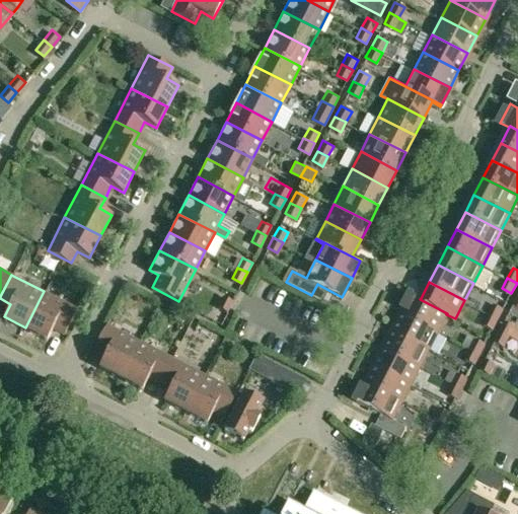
[(77,308),(44,291),(25,327),(47,339),(53,326),(65,333),(77,308)]
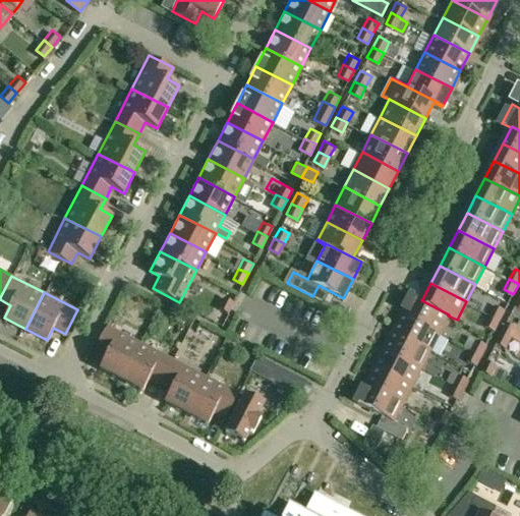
[(413,294),(404,313),(440,332),(448,316),(449,314),(421,300),(422,299),(413,294)]
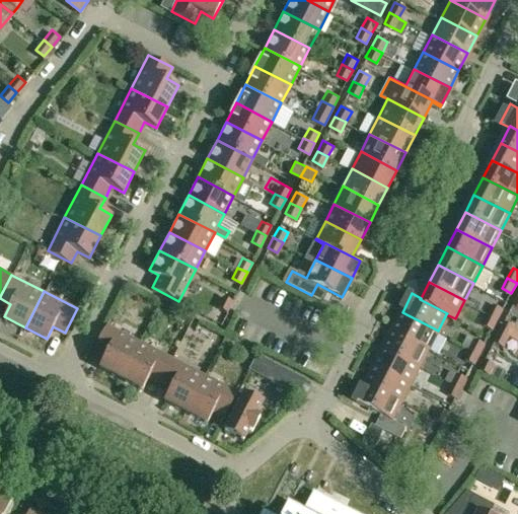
[(218,305),(227,310),(233,299),(223,295),(218,305)]
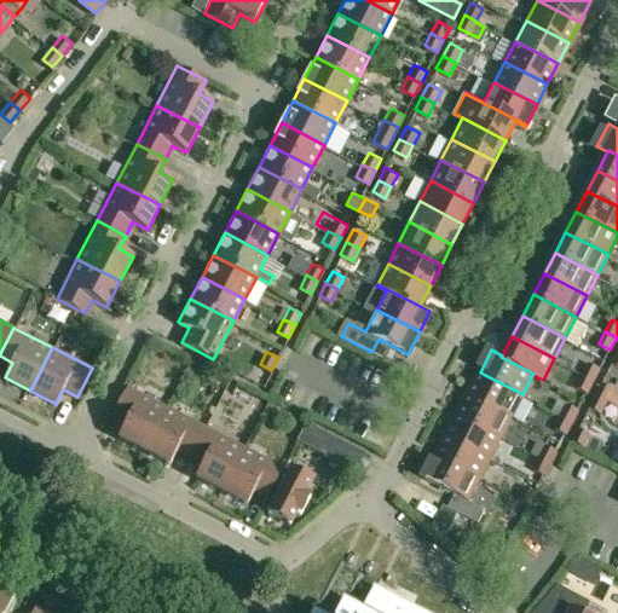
[(594,353),(584,374),(595,380),(606,358),(594,353)]
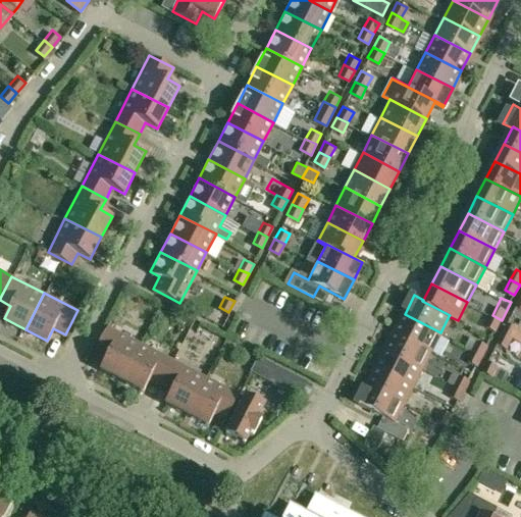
[(405,314),(396,331),(431,350),(440,332),(405,314)]
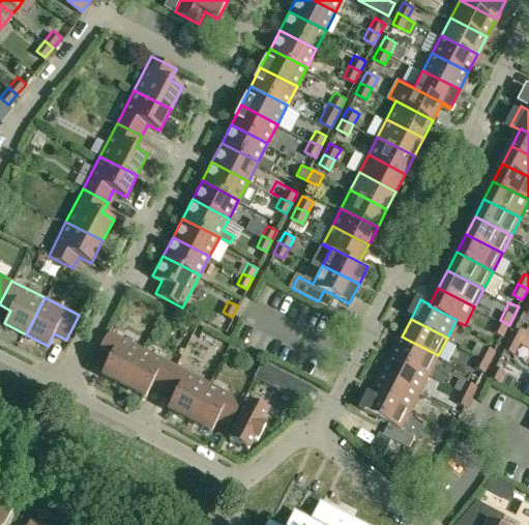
[(500,320),(494,330),(504,336),(509,325),(500,320)]
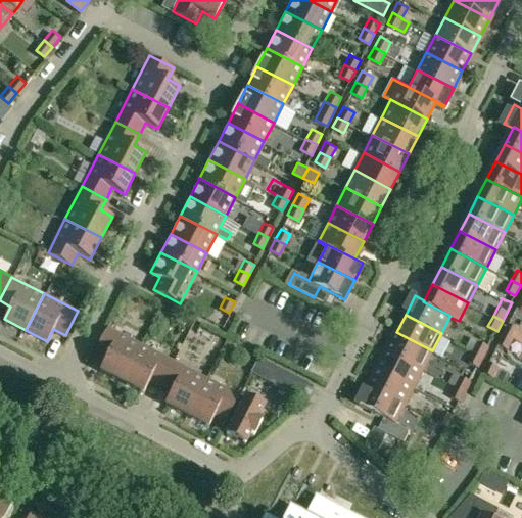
[(510,322),(505,333),(514,337),(519,327),(510,322)]
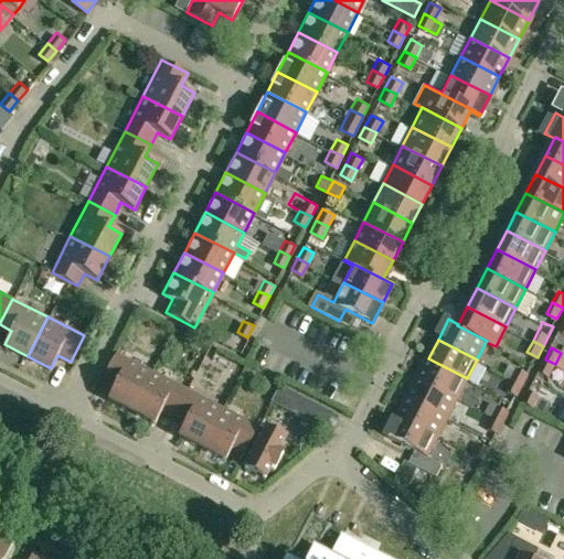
[(108,397),(131,409),(152,371),(116,352),(103,378),(115,384),(108,397)]
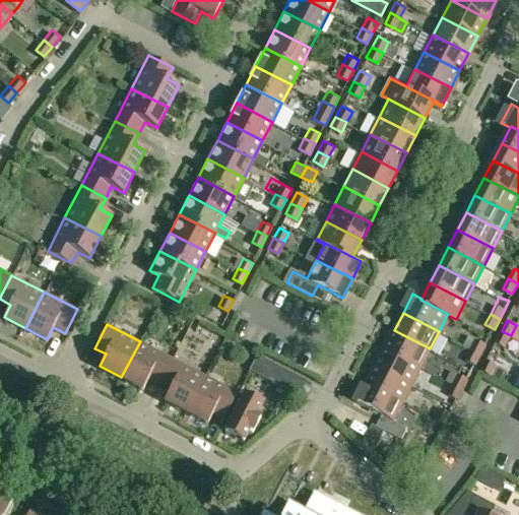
[(394,330),(385,347),(422,366),(430,348),(394,330)]
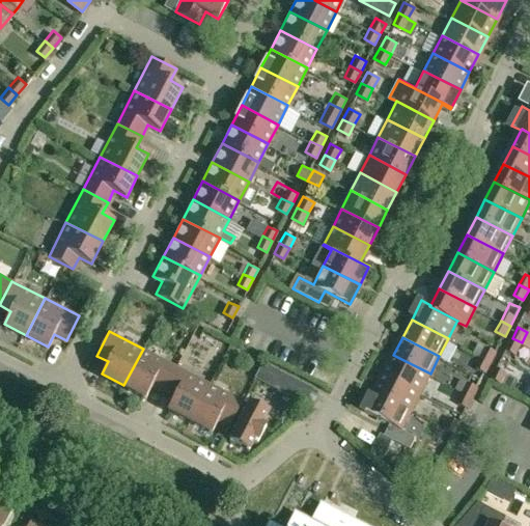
[(517,353),(522,342),(512,338),(507,349),(517,353)]
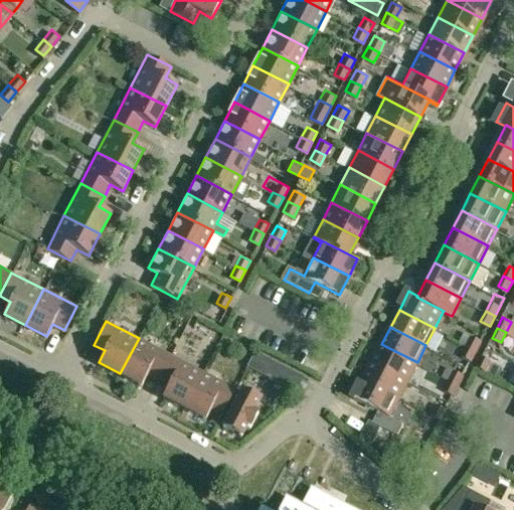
[(473,335),(468,345),(477,350),(483,340),(473,335)]
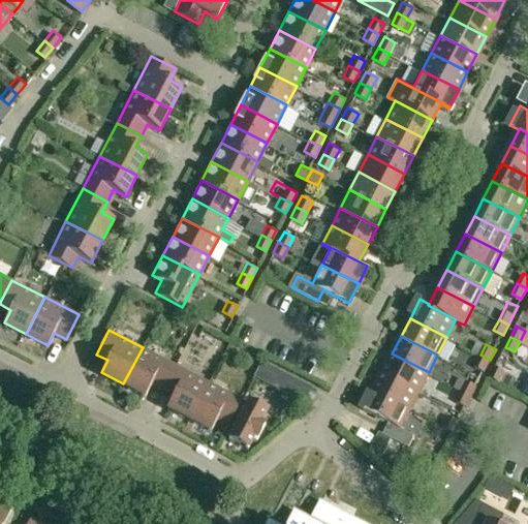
[(152,382),(162,389),(175,365),(143,347),(123,383),(145,395),(152,382)]
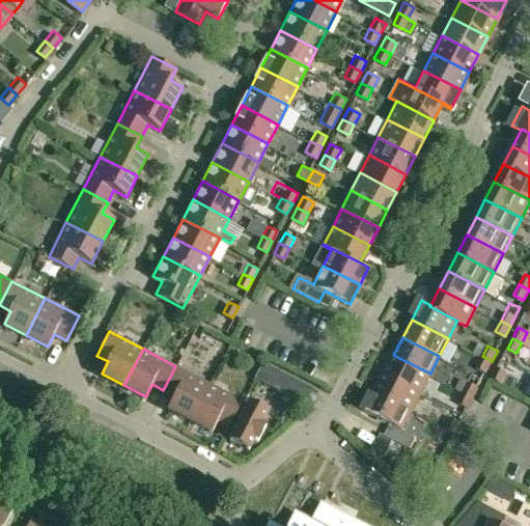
[(393,355),(384,372),(421,391),(430,374),(393,355)]
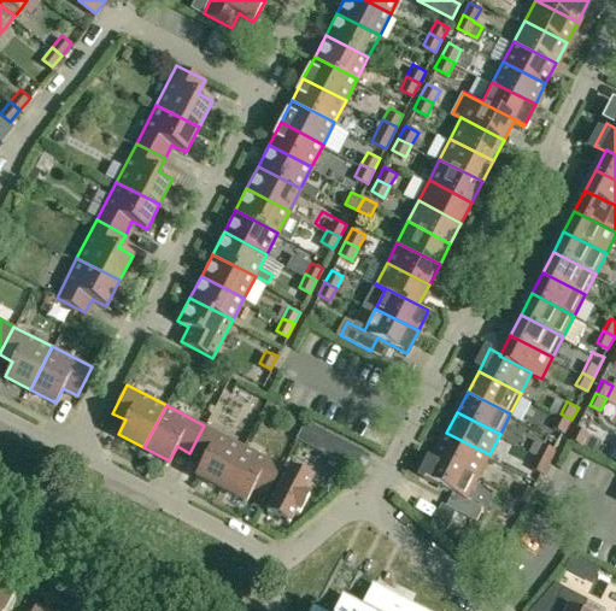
[(565,432),(572,419),(561,413),(555,426),(565,432)]
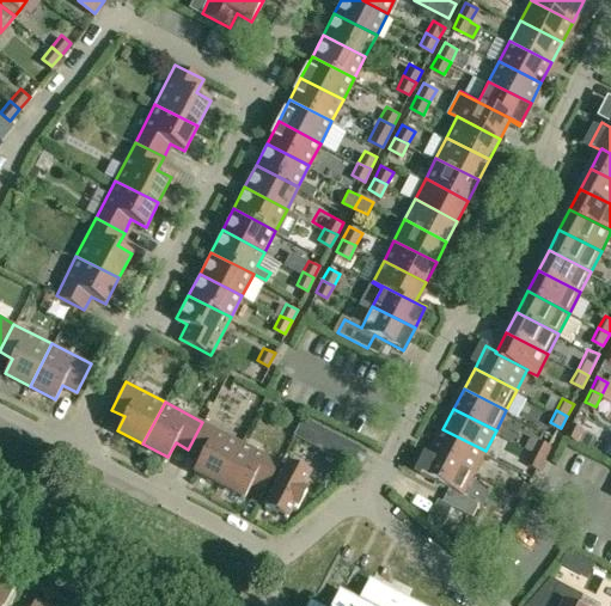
[(294,433),(340,455),(348,439),(304,416),(294,433)]
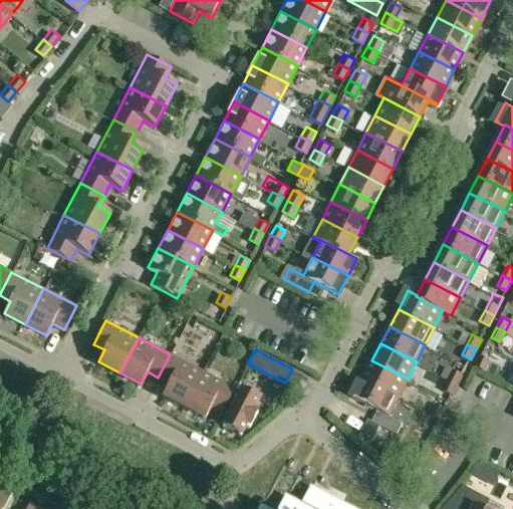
[(477,364),(486,369),(491,371),(496,361),(482,353),(477,364)]
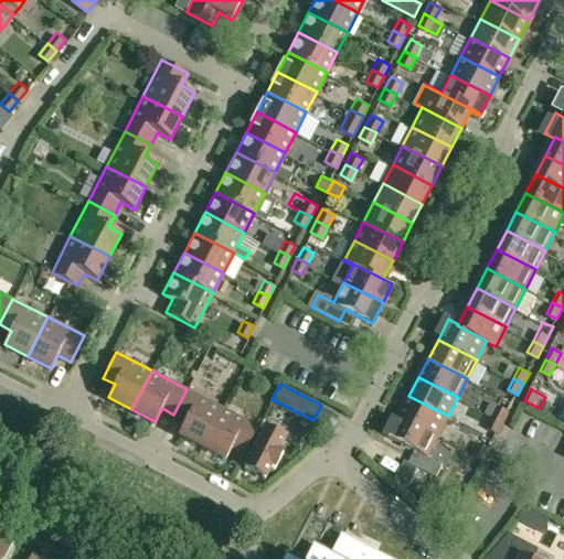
[(179,434),(201,445),(222,407),(187,389),(173,415),(185,421),(179,434)]
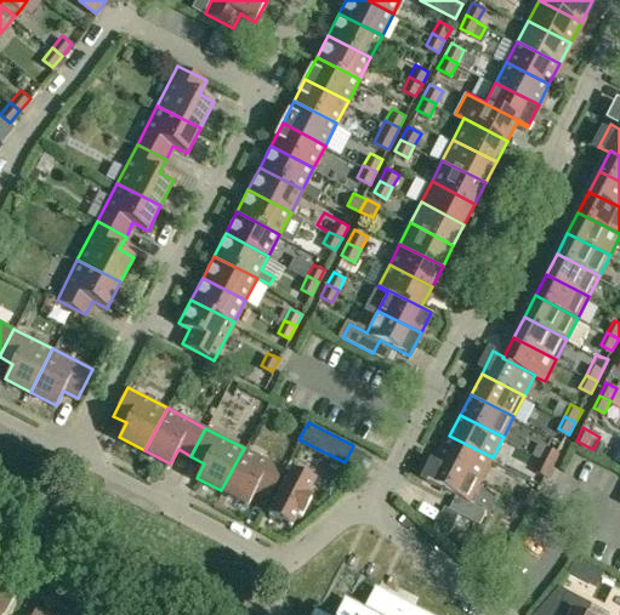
[(449,436),(439,456),(482,478),(493,457),(449,436)]
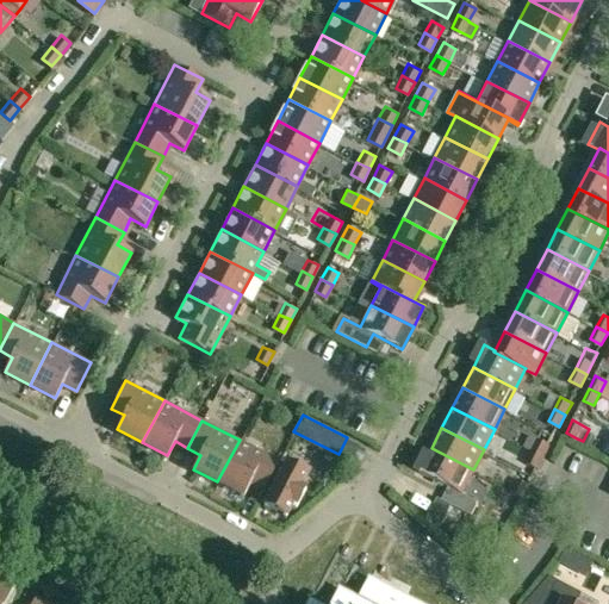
[(540,437),(534,449),(545,455),(551,443),(540,437)]
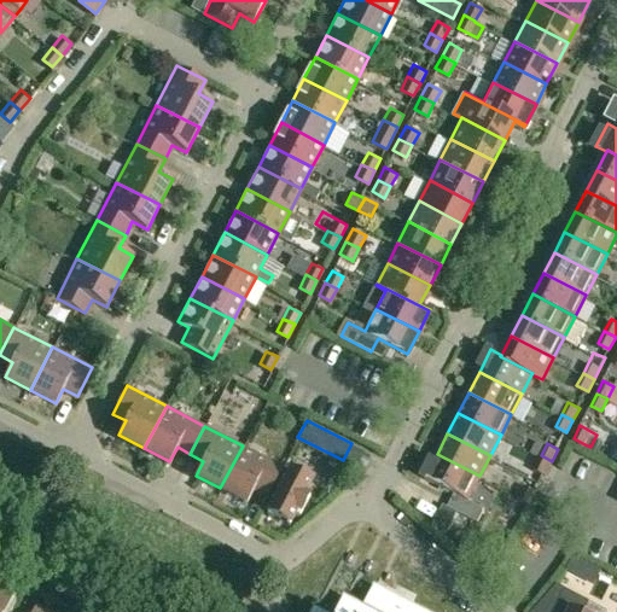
[(283,466),(243,446),(220,488),(246,502),(254,488),(268,494),(283,466)]
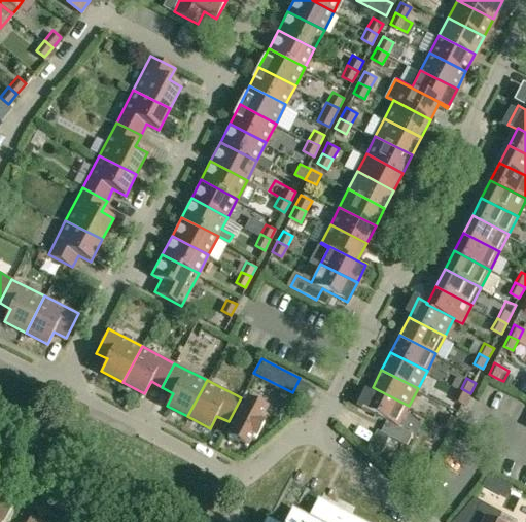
[(399,424),(409,406),(373,387),(362,406),(388,419),(383,429),(409,443),(414,431),(399,424)]
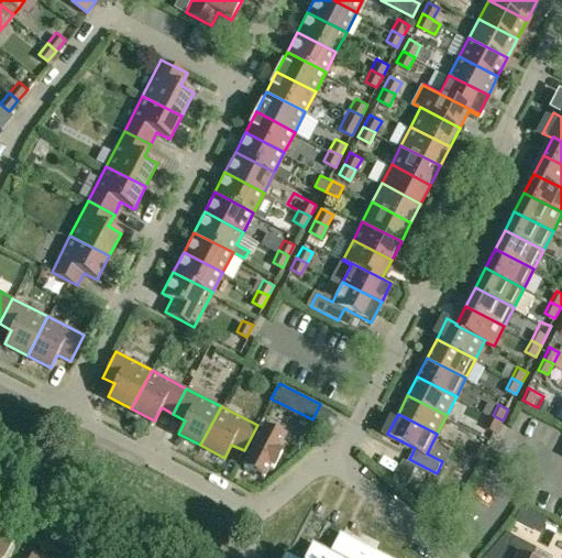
[(493,415),(486,426),(497,431),(503,420),(493,415)]
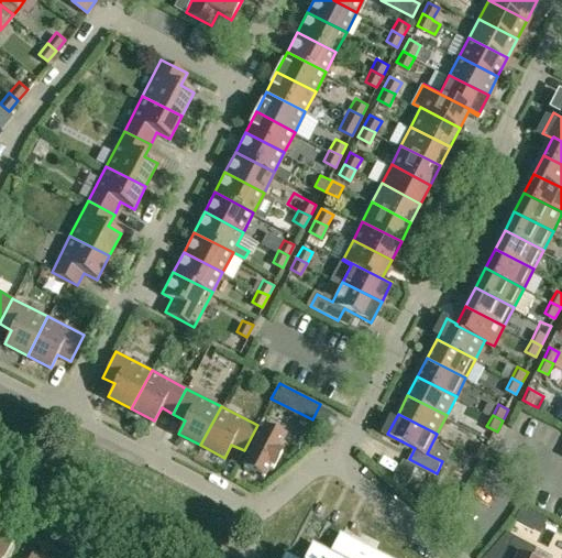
[(243,467),(264,477),(270,466),(274,467),(282,451),(278,449),(284,437),(264,427),(243,467)]
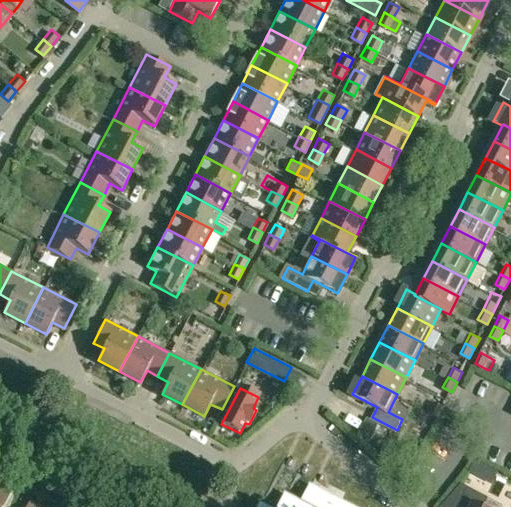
[(430,411),(439,416),(445,406),(435,401),(430,411)]
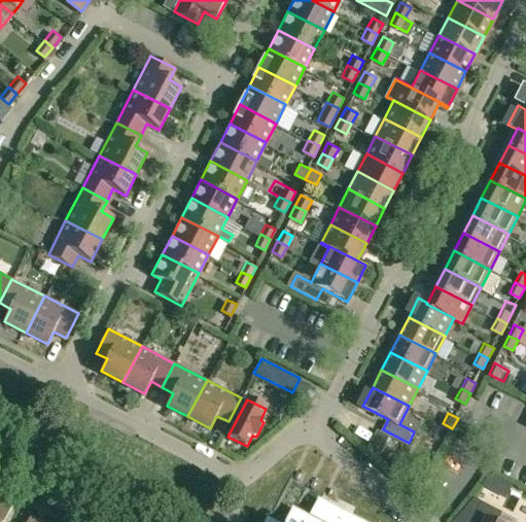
[(376,435),(387,442),(391,433),(379,428),(376,435)]
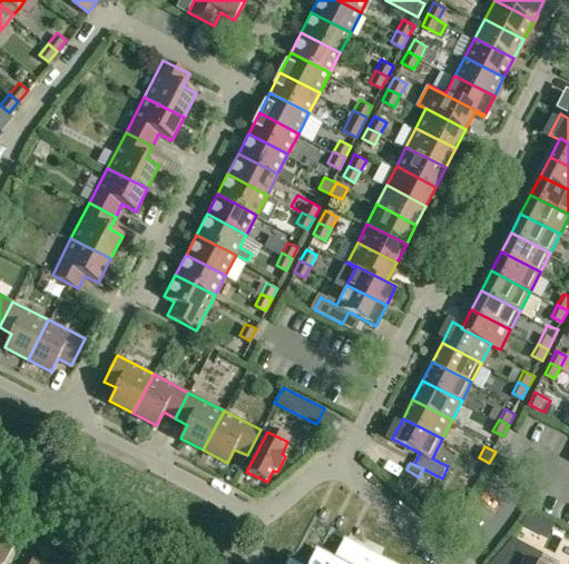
[(531,508),(523,522),(532,526),(540,514),(531,508)]
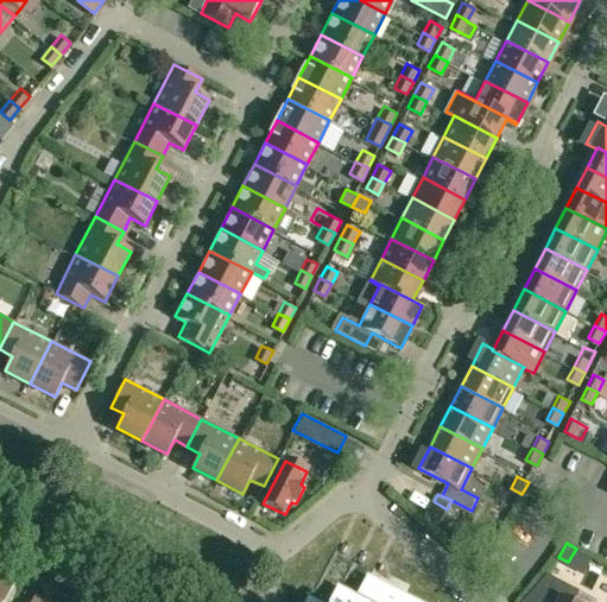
[(425,601),(367,571),(356,591),(356,593),(374,601),(425,601)]
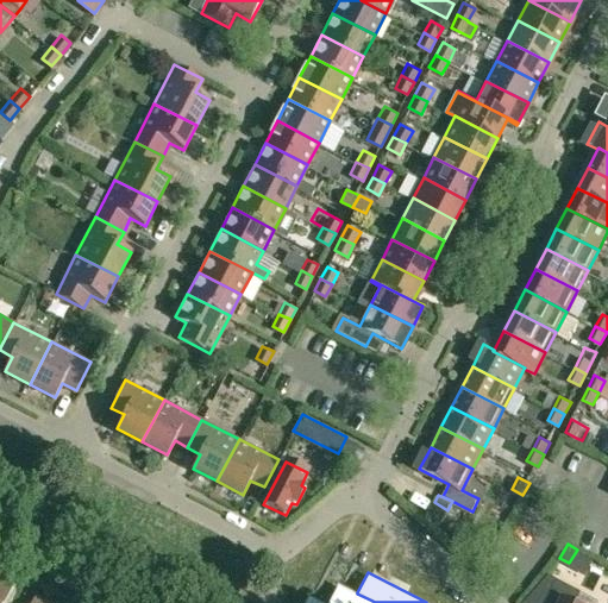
[(0,602),(5,602),(16,584),(0,576),(0,602)]
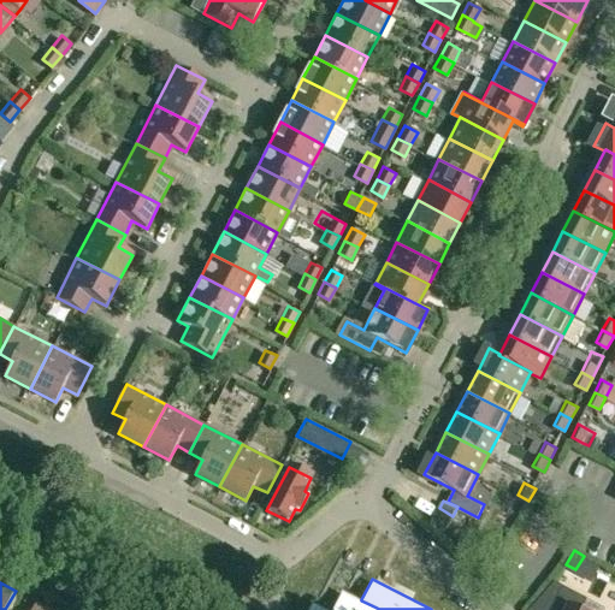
[(583,609),(589,597),(565,584),(550,609),(583,609)]
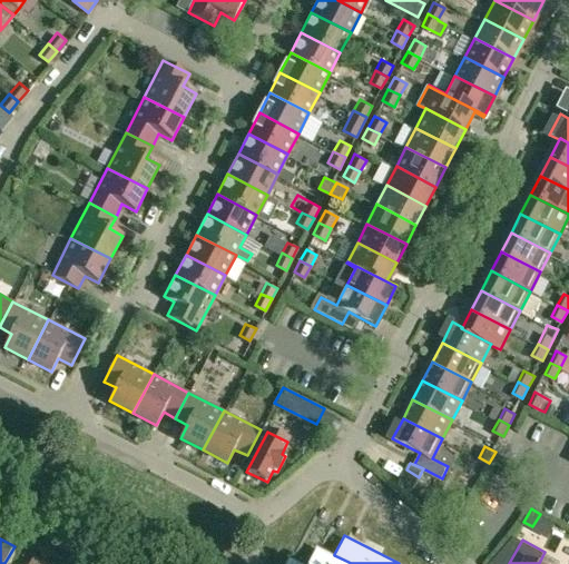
[(351,563),(334,555),(334,554),(316,545),(306,563),(351,563)]
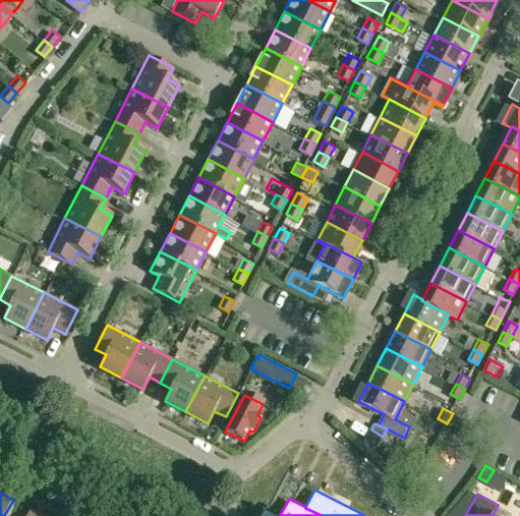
All buildings are outlined.
